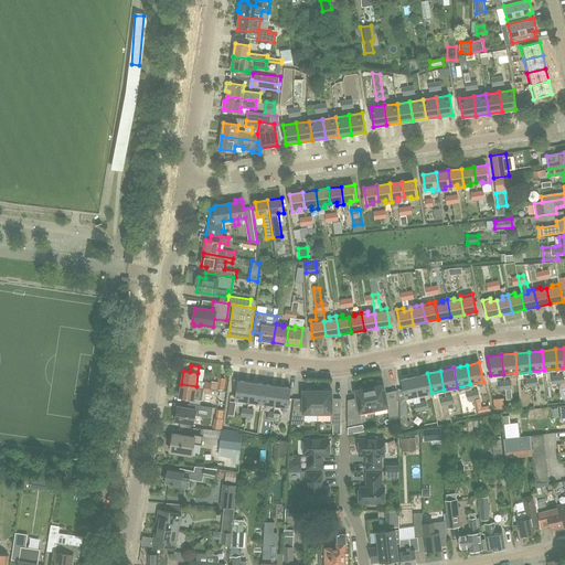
[(432,393),(427,373),(414,376),(418,395),(432,393)]
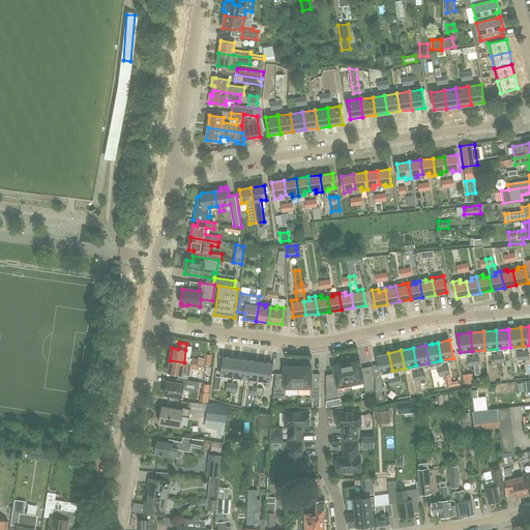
[(392,371),(388,353),(376,356),(380,374),(392,371)]
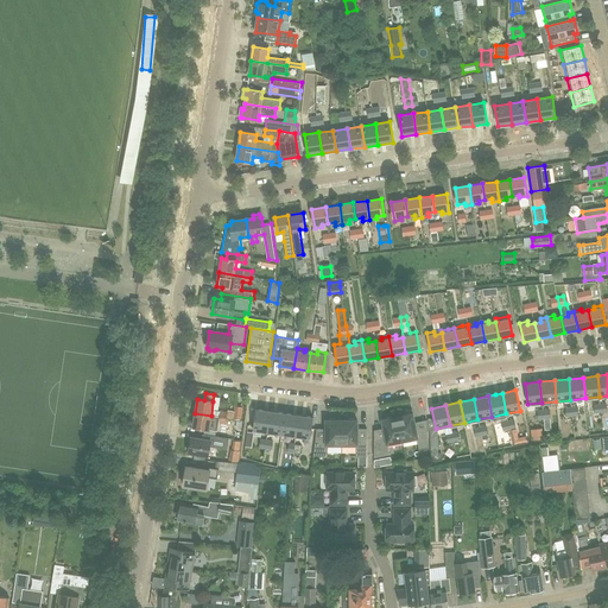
[(244,407),(234,406),(233,419),(241,419),(244,407)]
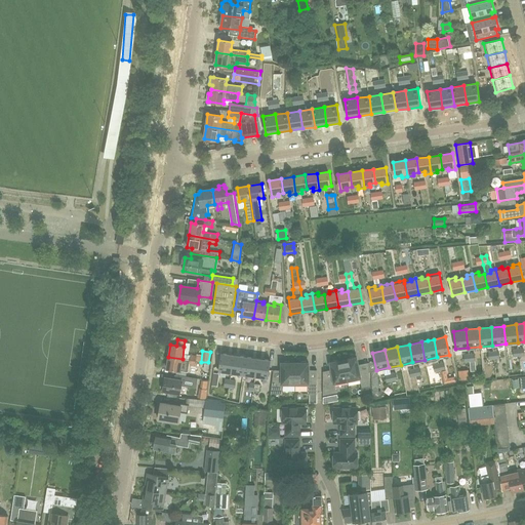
[(231,373),(234,355),(220,353),(218,371),(231,373)]
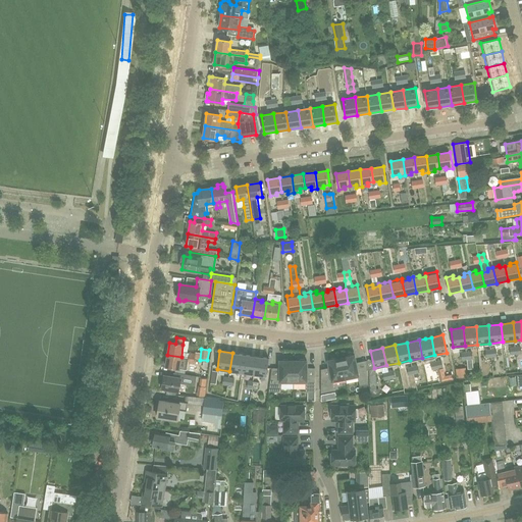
[(242,373),(245,355),(232,353),(229,371),(242,373)]
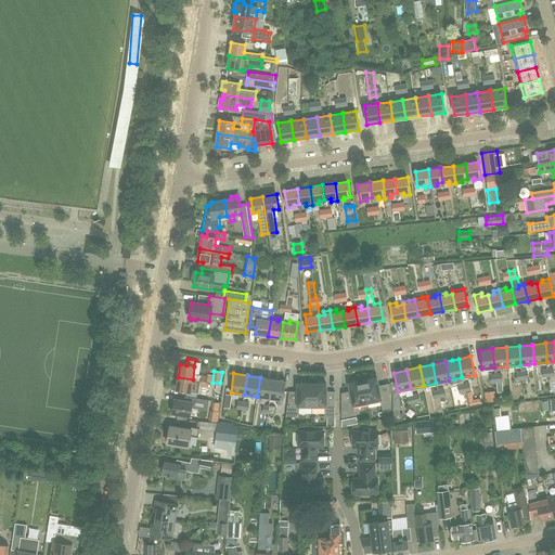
[(198,394),(199,386),(205,387),(206,382),(199,381),(193,379),(178,377),(176,390),(190,392),(191,392),(198,394)]
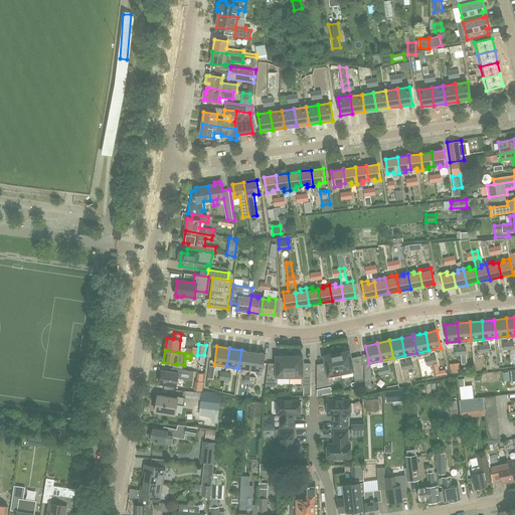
[(250,369),(253,352),(241,350),(238,368),(250,369)]
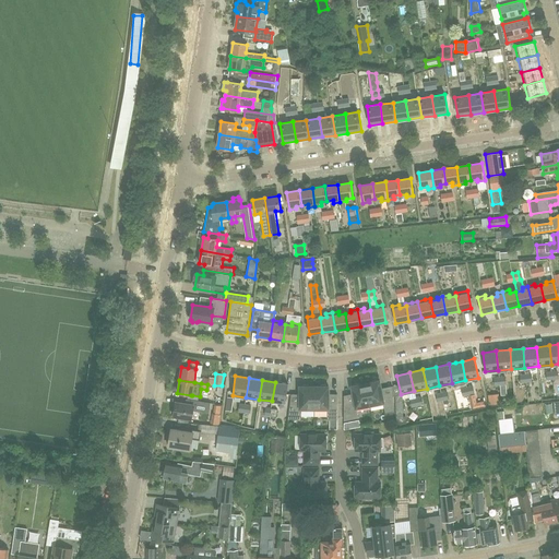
[(385,413),(393,412),(393,396),(383,397),(380,381),(378,381),(376,380),(371,381),(370,382),(366,383),(370,405),(383,403),(385,413)]
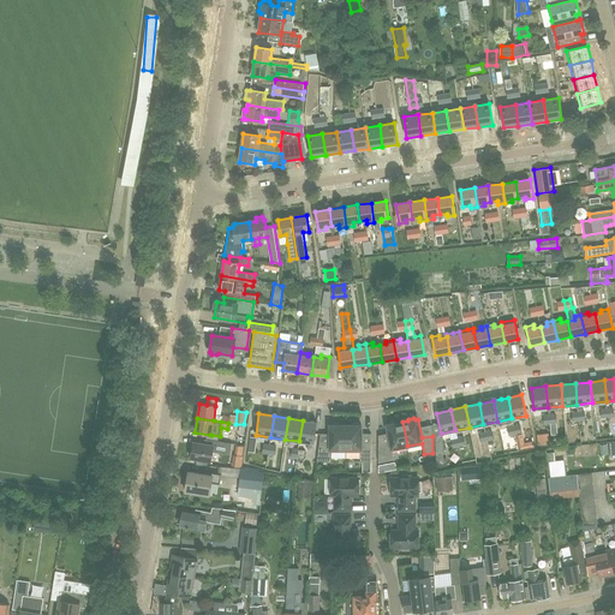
[(314,443),(317,422),(303,421),(299,441),(314,443)]
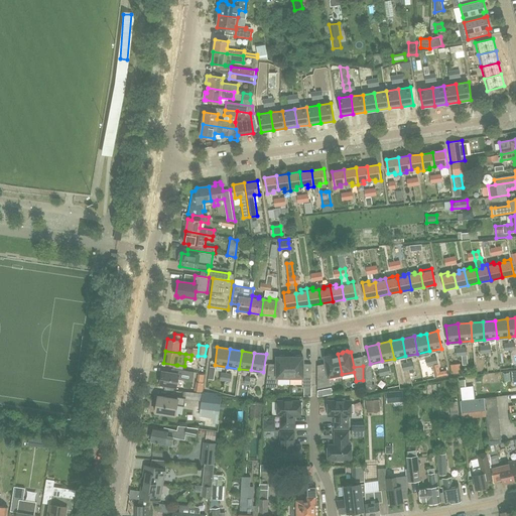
[(329,377),(342,374),(338,354),(333,355),(331,354),(327,355),(326,357),(325,357),(328,372),(317,374),(317,388),(331,386),(329,377)]
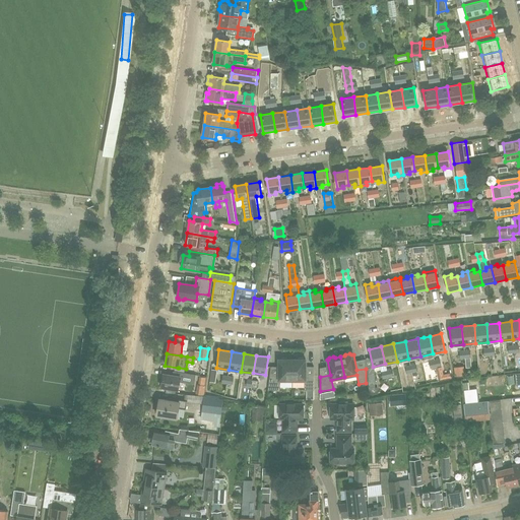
[(280,380),(293,380),(293,360),(287,360),(286,358),(281,358),(280,360),(278,360),(278,376),(270,376),(268,390),(279,390),(279,381),(280,380)]
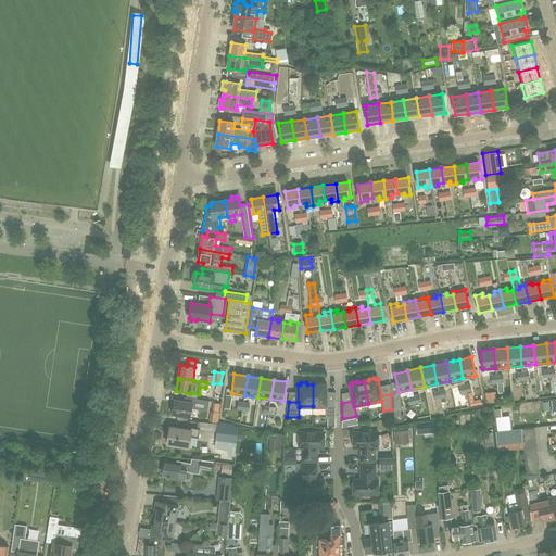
[(326,417),(336,417),(336,402),(327,402),(327,384),(325,384),(324,382),(319,382),(317,384),(313,384),(313,406),(326,406),(326,417)]
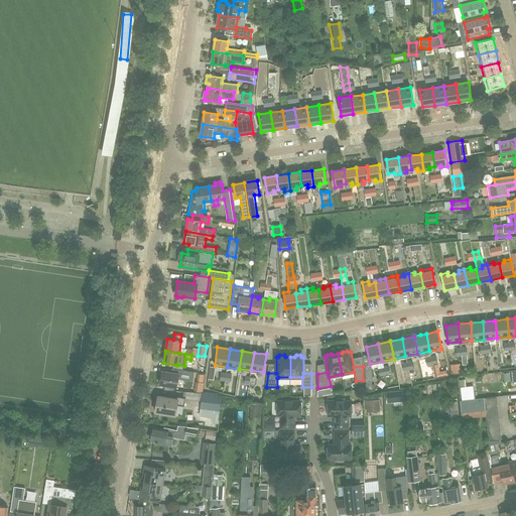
[(438,364),(433,365),(436,377),(448,375),(447,370),(440,372),(438,364)]
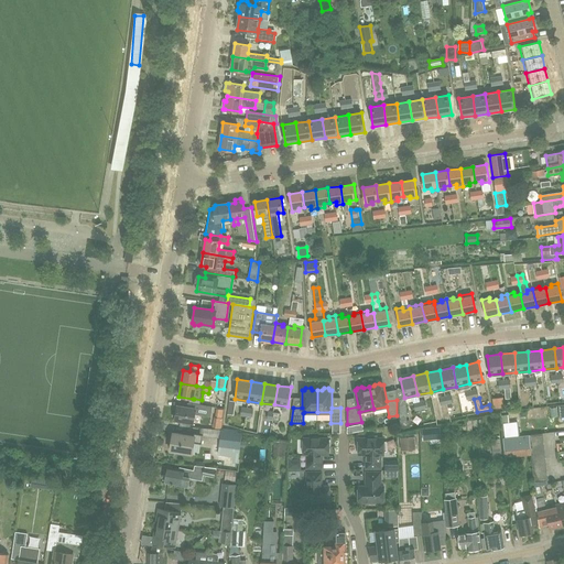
[(505,408),(503,398),(494,399),(495,409),(505,408)]
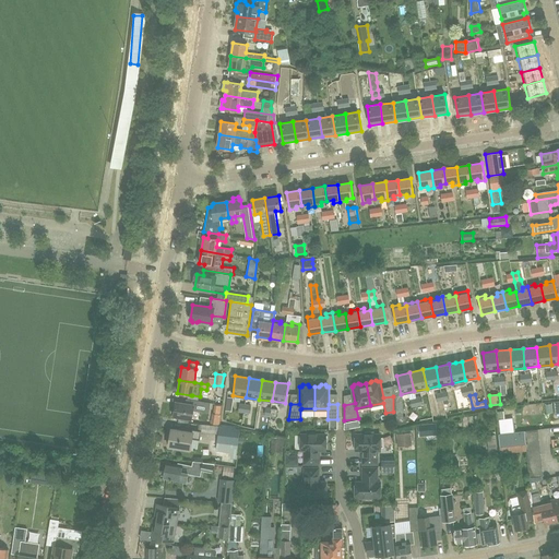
[(403,415),(403,396),(395,396),(396,417),(396,421),(400,424),(406,421),(406,415),(403,415)]
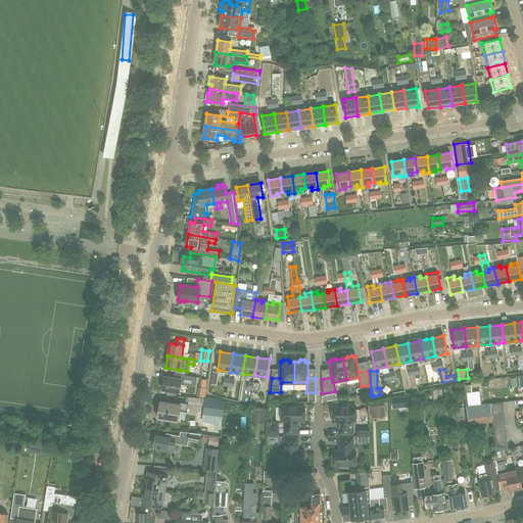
[(179,392),(180,383),(194,385),(195,376),(174,373),(173,378),(164,377),(163,382),(161,383),(160,387),(162,388),(162,389),(167,390),(179,392)]
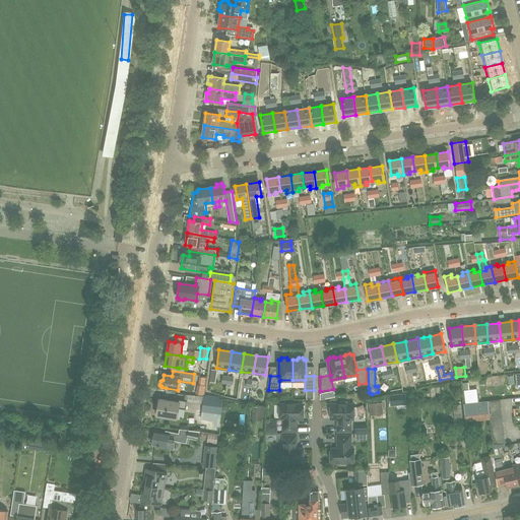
[(204,385),(205,377),(199,376),(198,385),(197,384),(196,393),(204,394),(205,386),(204,385)]
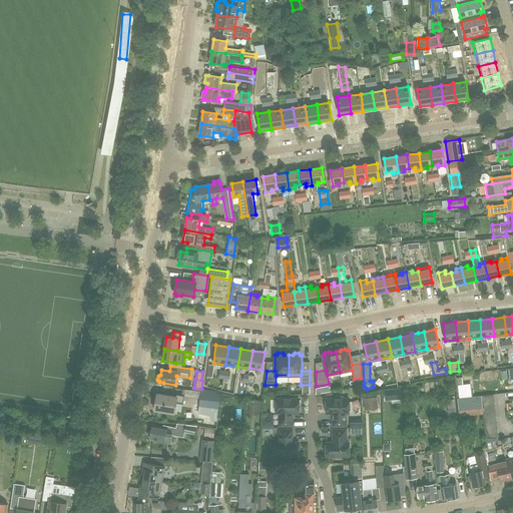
[(464,393),(463,377),(457,378),(458,398),(464,398),(471,397),(470,392),(464,393)]
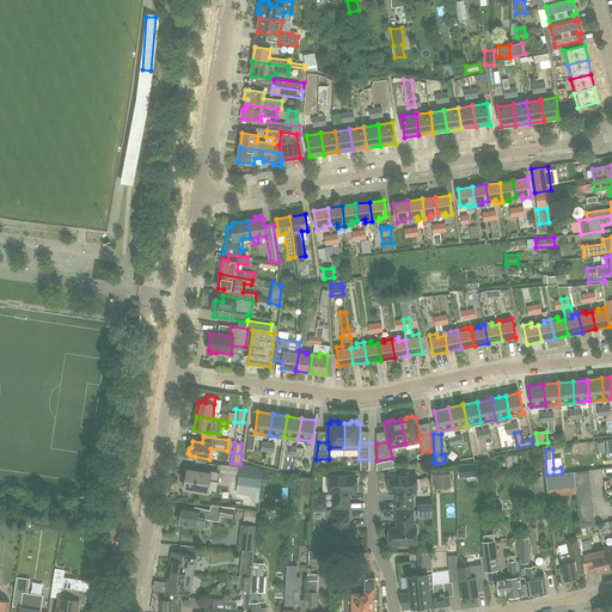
[(467,478),(466,465),(458,466),(459,478),(467,478)]
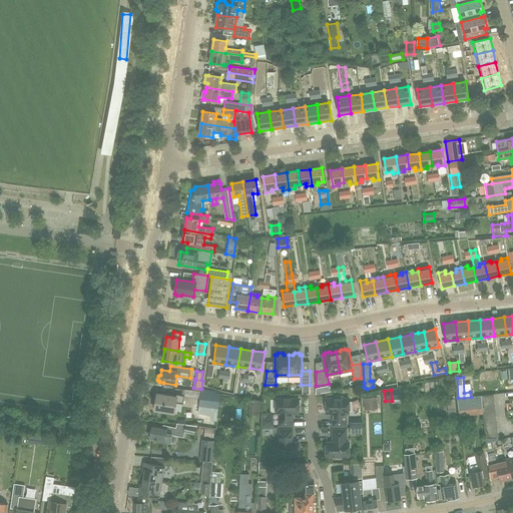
[(217,418),(220,394),(201,392),(198,417),(210,418),(209,421),(217,422),(218,418),(217,418)]
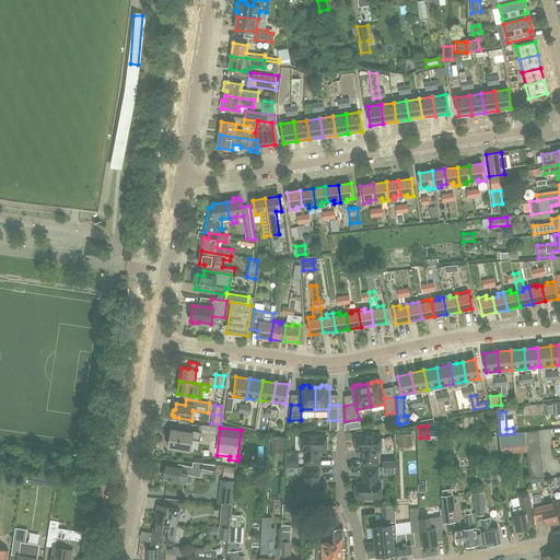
[(201,432),(191,431),(191,433),(172,430),(168,447),(197,452),(198,441),(200,441),(201,432)]
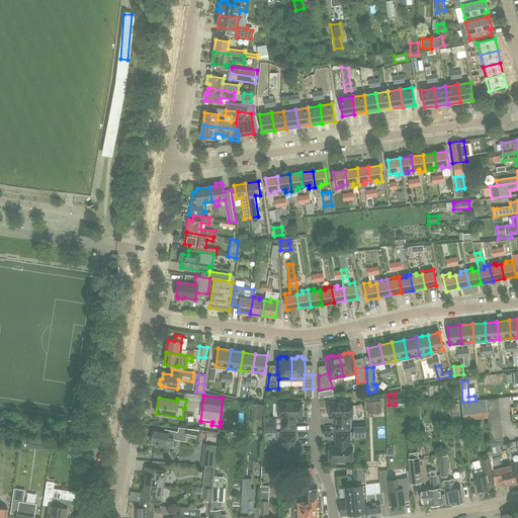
[(463,415),(488,412),(486,400),(461,403),(463,415)]
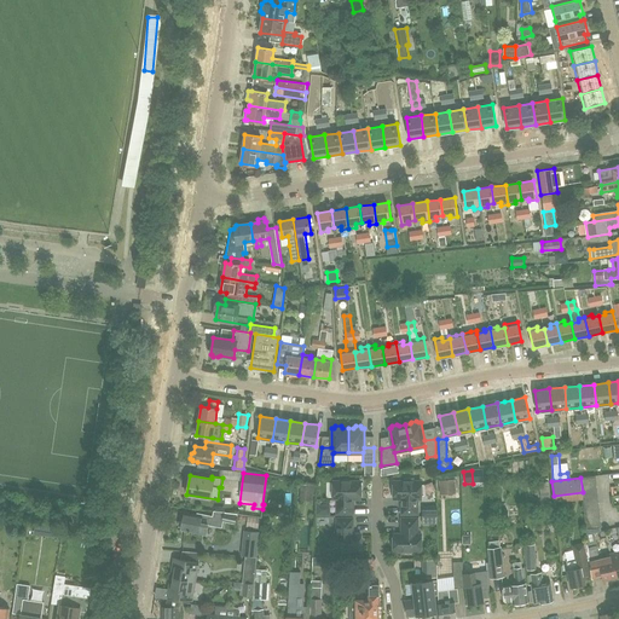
[(353,498),(360,498),(360,481),(351,481),(348,479),(343,479),(341,481),(334,481),(334,498),(337,498),(337,514),(353,514),(353,498)]
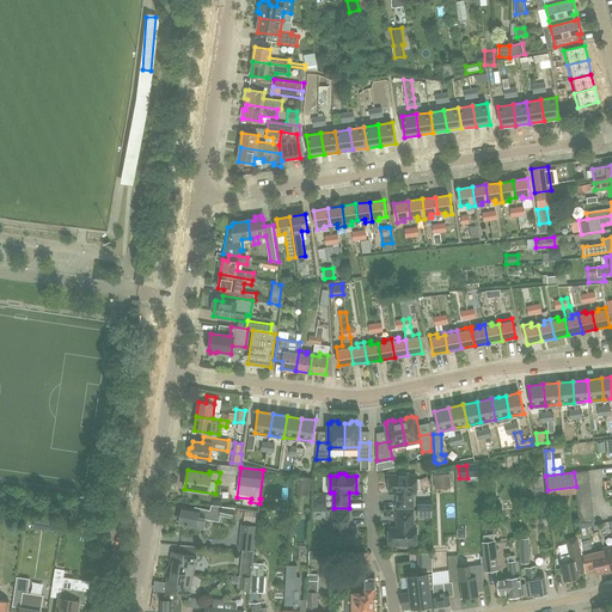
[(390,493),(397,493),(397,508),(412,508),(412,493),(416,493),(416,476),(409,476),(409,473),(399,473),(399,476),(390,476),(390,493)]
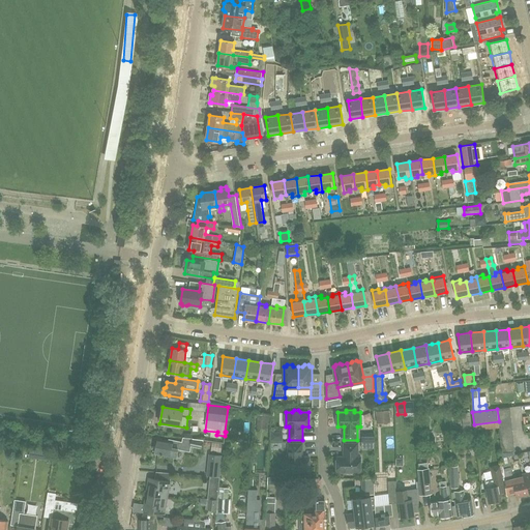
[(389,411),(375,412),(376,424),(389,423),(389,411)]
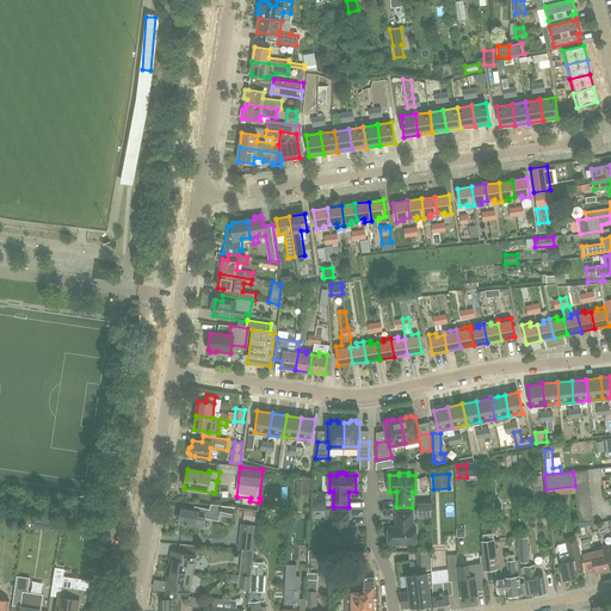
[(543,492),(541,475),(531,476),(534,493),(543,492)]
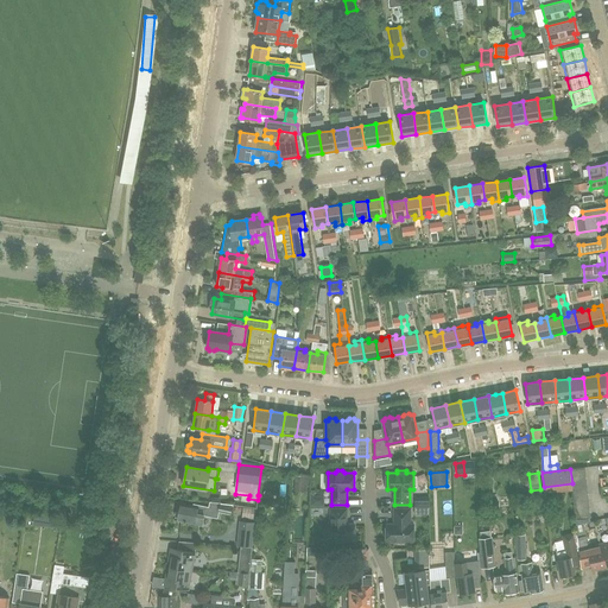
[(137,493),(137,475),(121,475),(121,493),(137,493)]
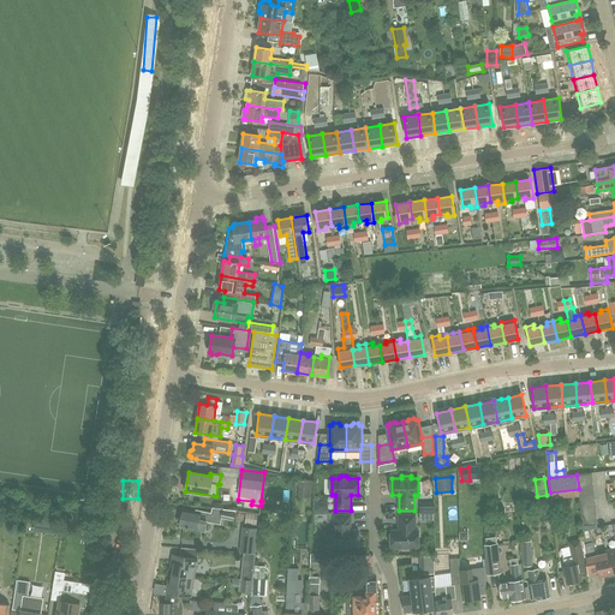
[(311,482),(299,481),(298,496),(310,497),(311,482)]
